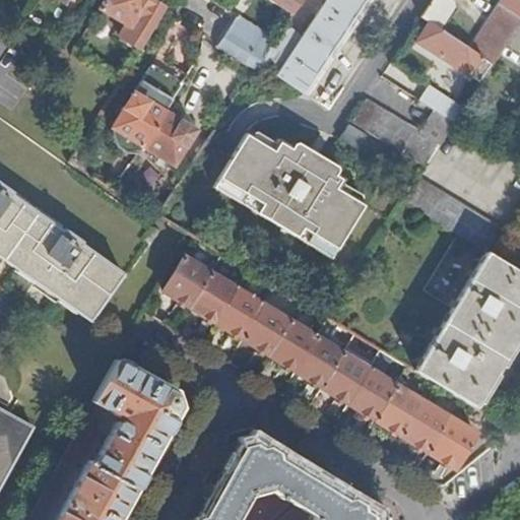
[(119,36),(141,50),(168,9),(152,0),(105,0),(101,7),(127,22),(119,36)]
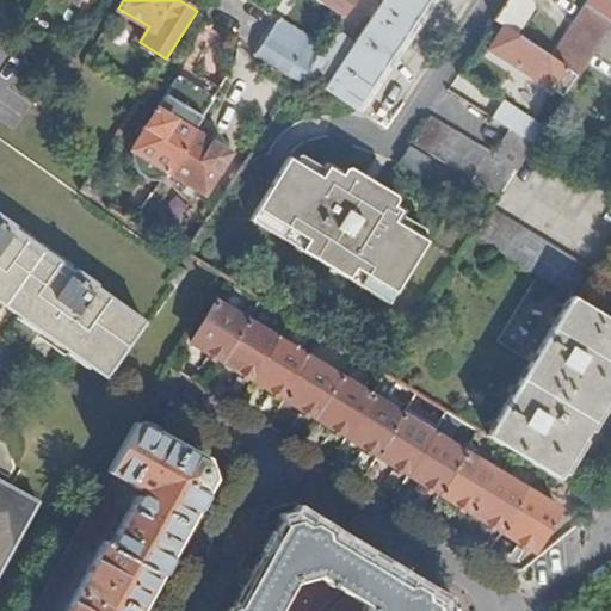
[(314,0),(341,18),(353,0),(314,0)]
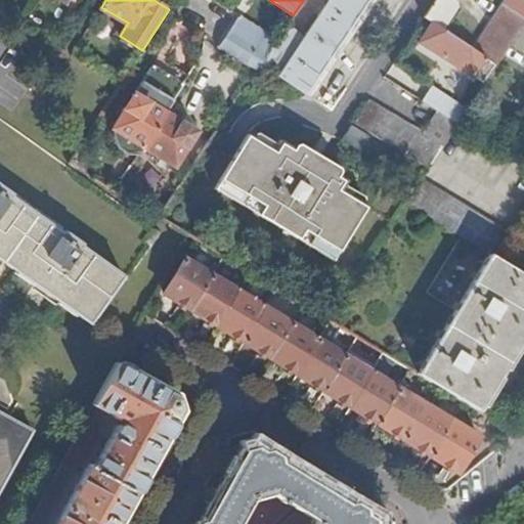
[(330,0),(279,76),(307,94),(368,0),(330,0)]
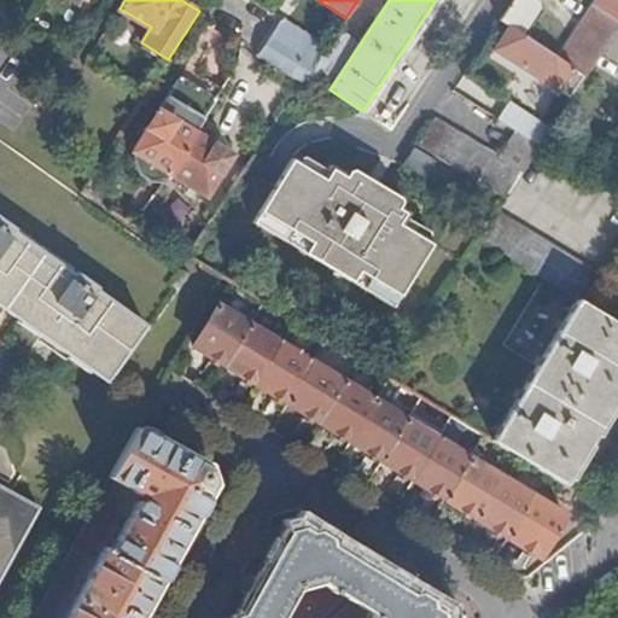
[(534,0),(513,0),(500,21),(511,28),(522,35),(538,9),(537,1),(534,0)]
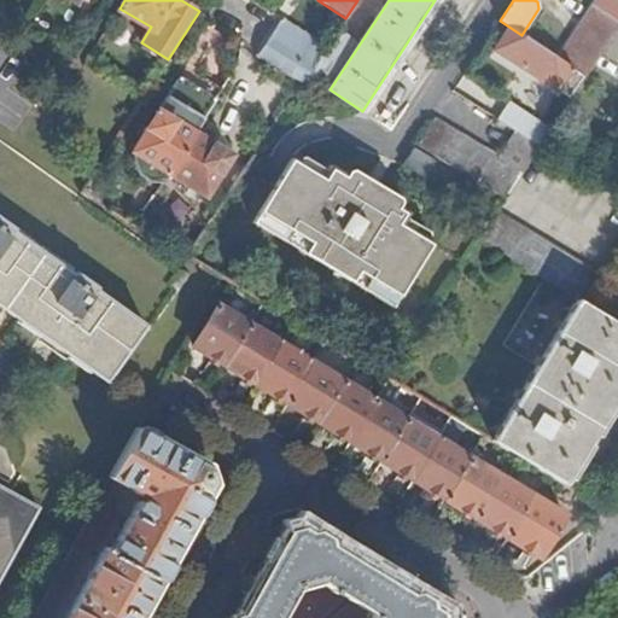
[(617,0),(598,0),(559,59),(586,76),(617,28),(617,0)]
